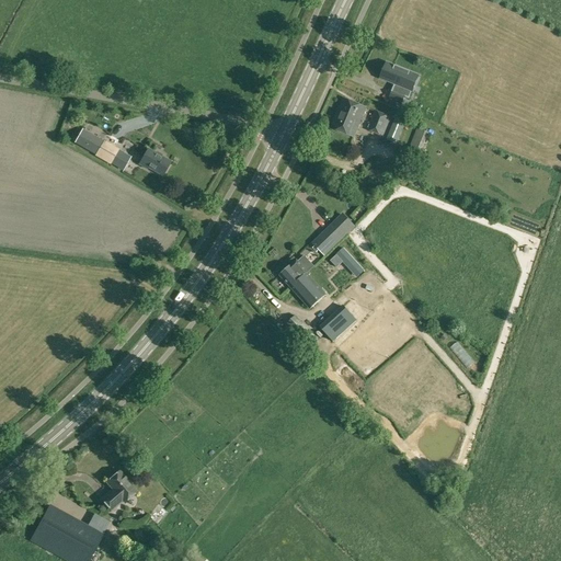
[(412,91),(419,77),(387,63),(380,78),(412,91)]
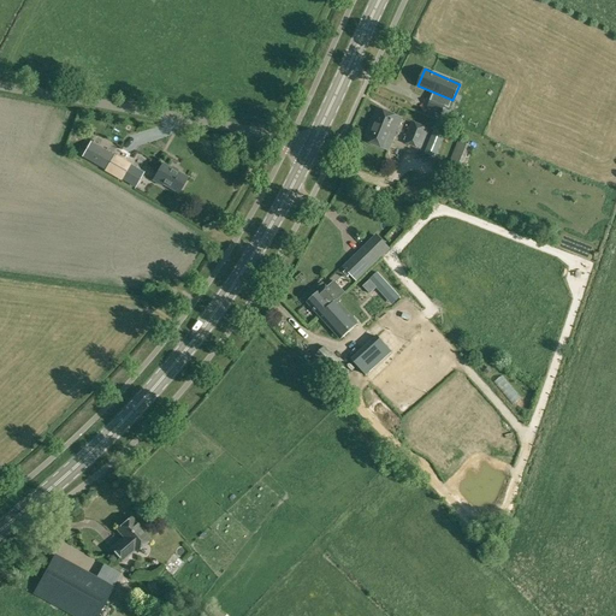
[(431,99),(428,106),(442,112),(444,105),(431,99)]
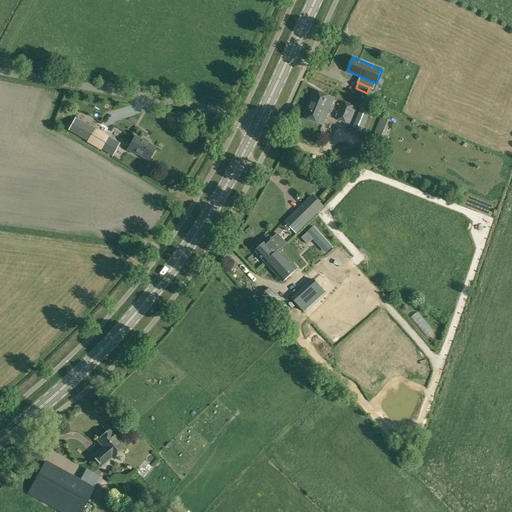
[(302,116),(323,125),(334,98),(313,89),(302,116)]
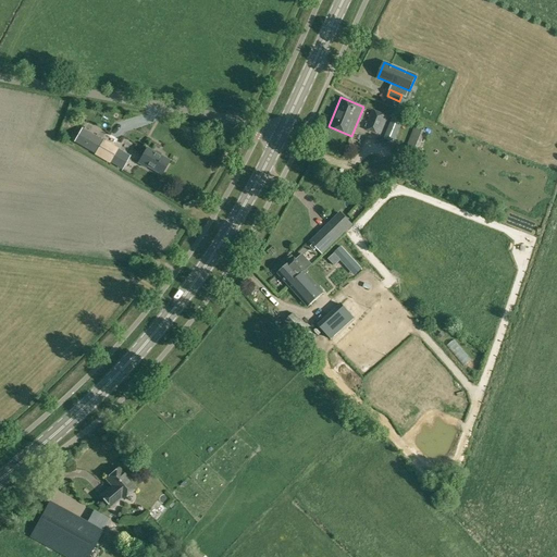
[(91,120),(95,113),(83,107),(79,114),(91,120)]
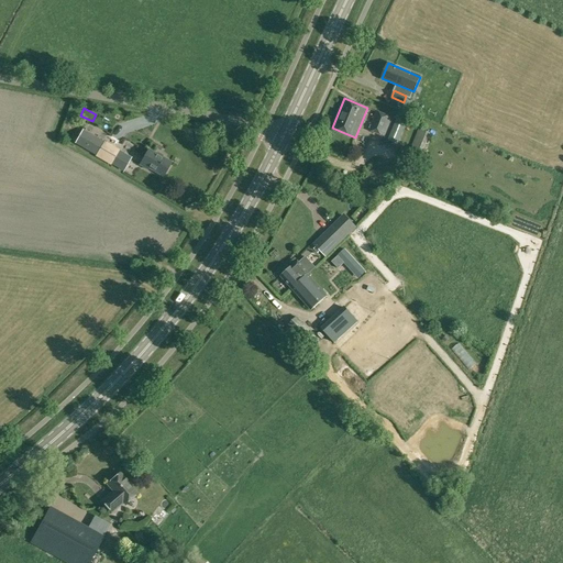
[(376,111),(367,131),(385,138),(393,118),(376,111)]
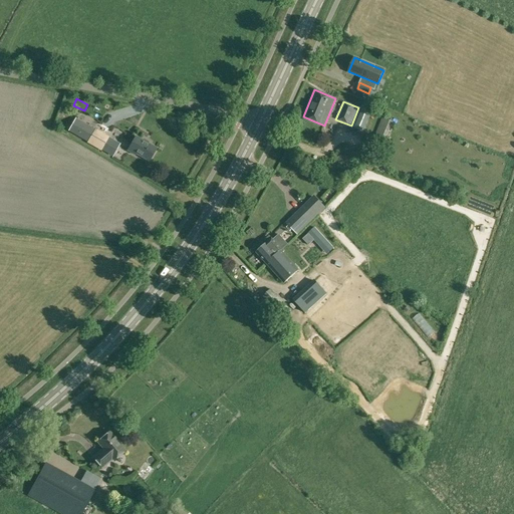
[(363,132),(369,113),(361,110),(354,127),(363,132)]
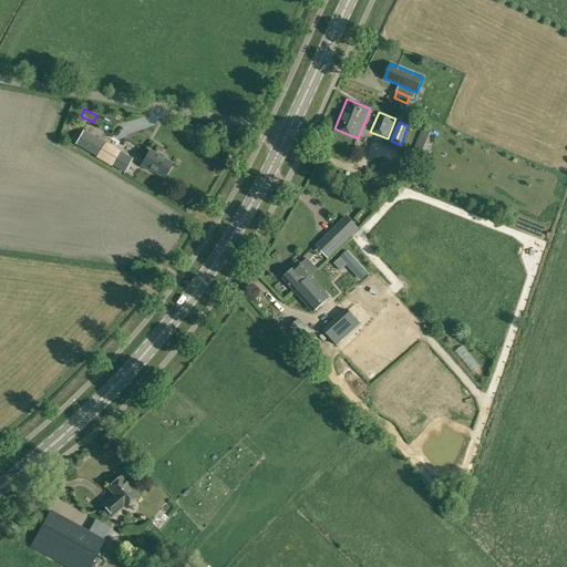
[(421,164),(433,134),(422,129),(410,161),(421,164)]
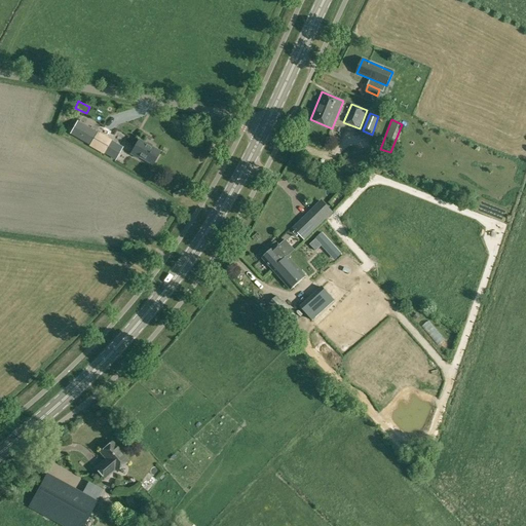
[(77,121),(70,134),(90,146),(98,133),(77,121)]
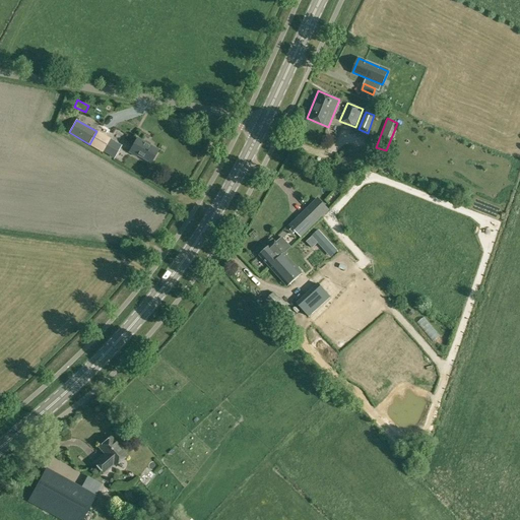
[(137,138),(129,152),(136,156),(137,155),(150,163),(157,149),(137,138)]
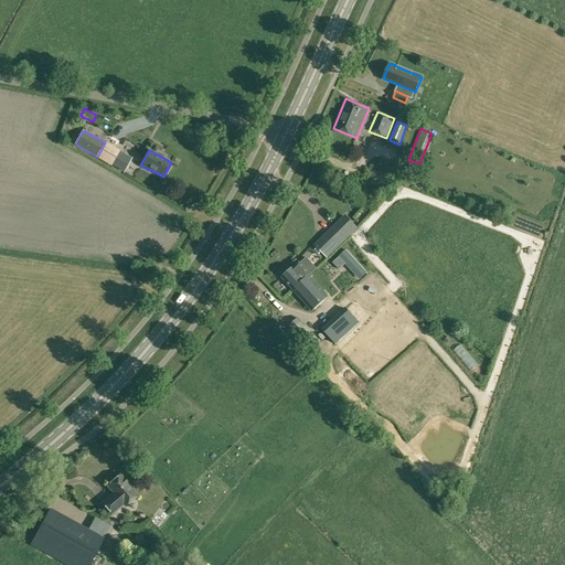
[(119,151),(112,164),(124,172),(131,158),(119,151)]
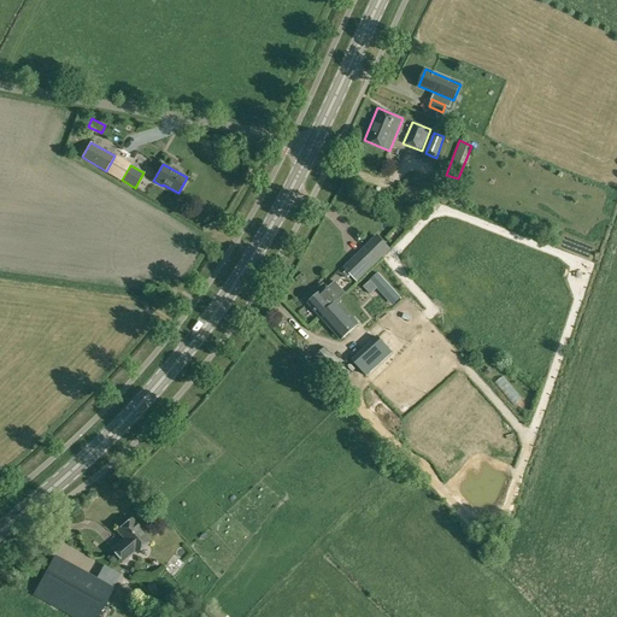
[(388,248),(385,244),(378,238),(370,246),(346,269),(356,280),(388,248)]
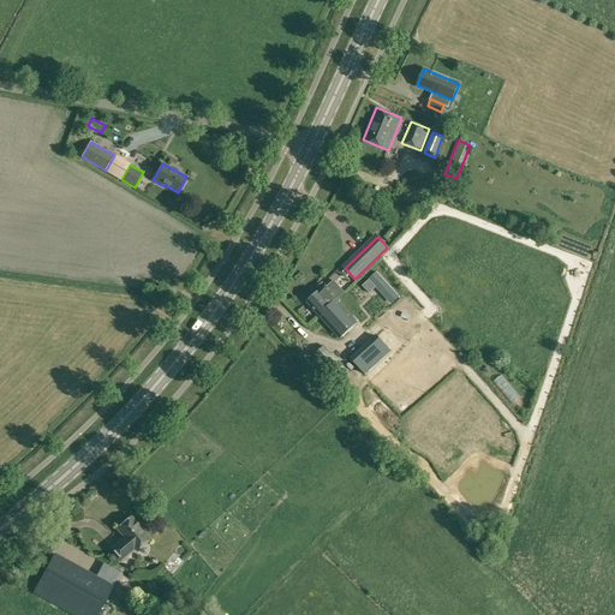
[(389,296),(396,288),(377,269),(363,282),(370,290),(377,284),(389,296)]
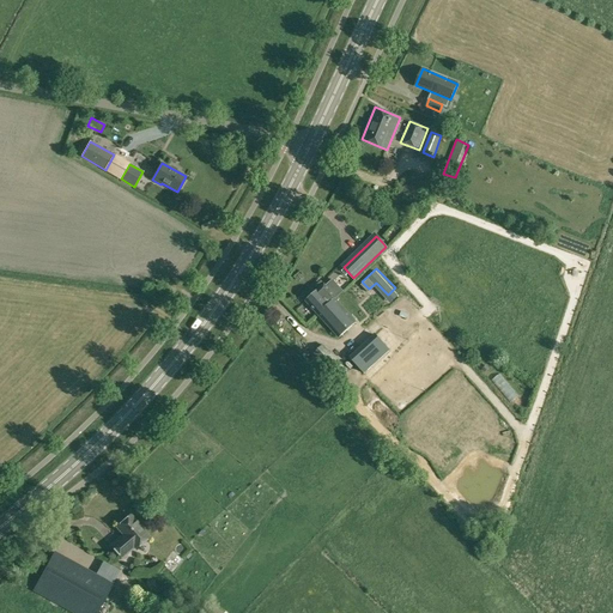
[(562,274),(566,284),(577,279),(574,269),(562,274)]
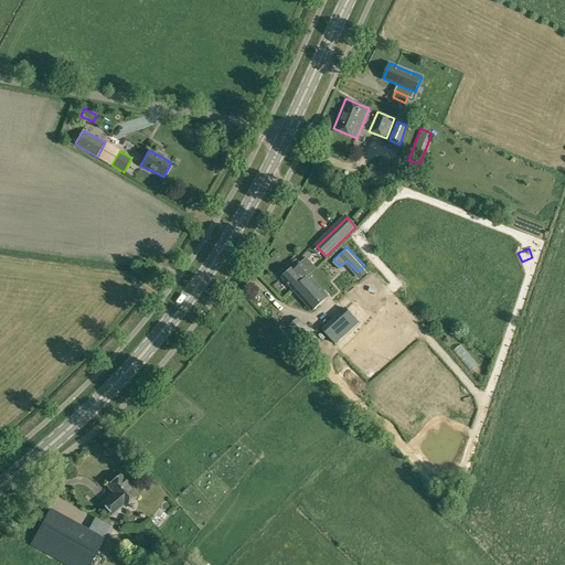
[(283,277),(292,289),(310,273),(316,268),(307,258),(300,264),(299,263),(294,267),(283,277)]
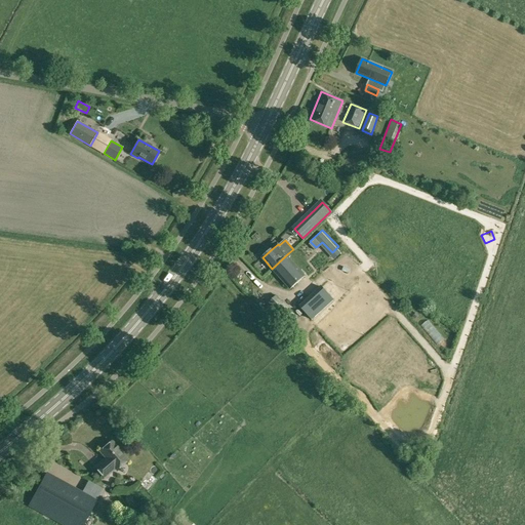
[(288,253),(272,269),(290,288),(305,276),(288,257),(290,255),(288,253)]
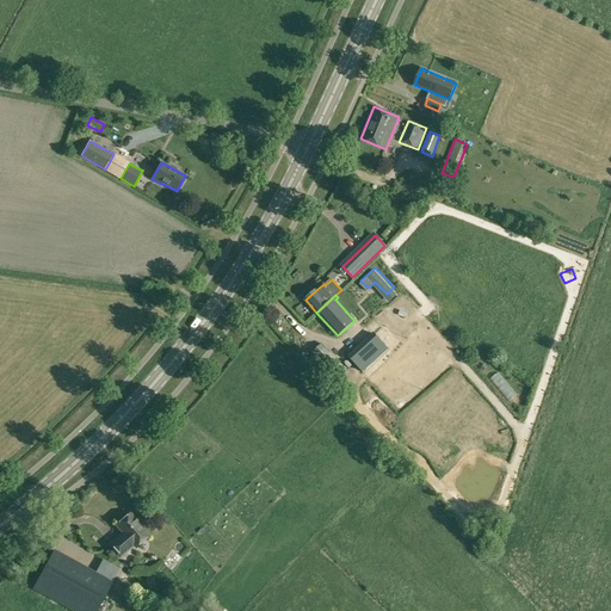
[(374,333),(347,356),(363,372),(389,349),(374,333)]
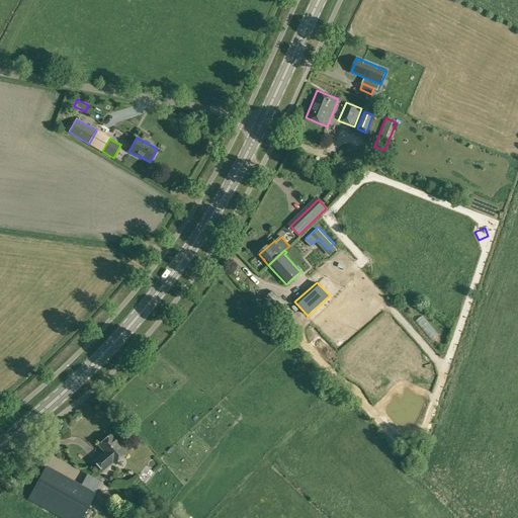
[(115,464),(126,454),(111,436),(100,446),(105,452),(94,461),(104,471),(114,462),(115,464)]
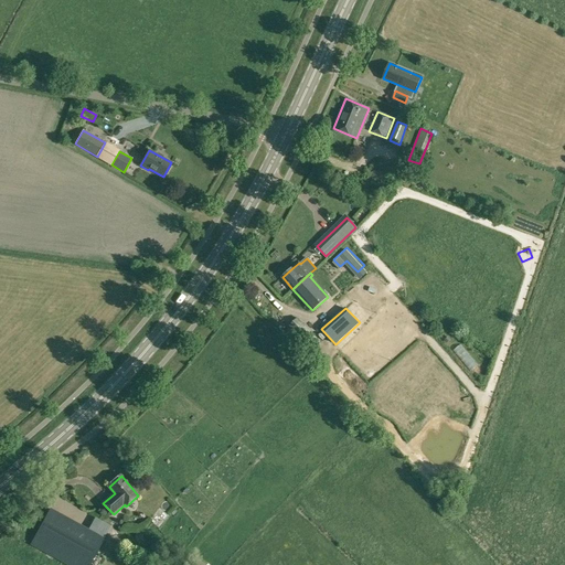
[(167,497),(160,502),(163,507),(171,502),(167,497)]
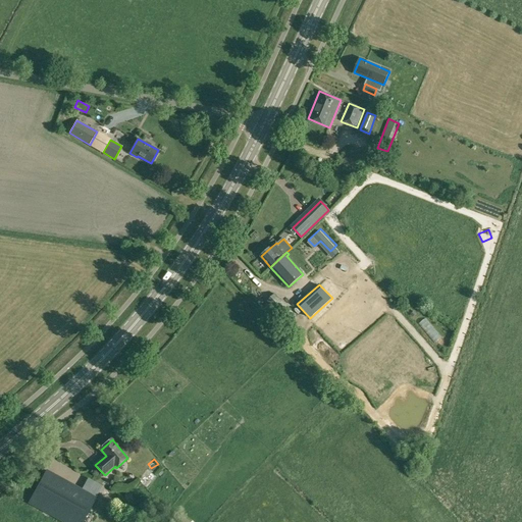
[(83,521),(97,498),(46,469),(28,503),(62,521),(83,521)]
